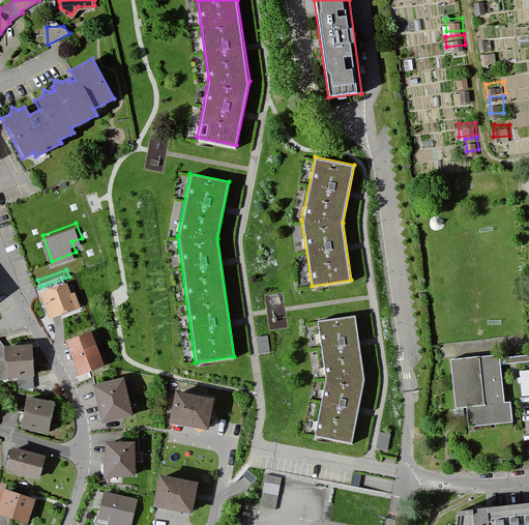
[(70,291),(67,283),(41,293),(51,317),(80,304),(74,290),(70,291)]
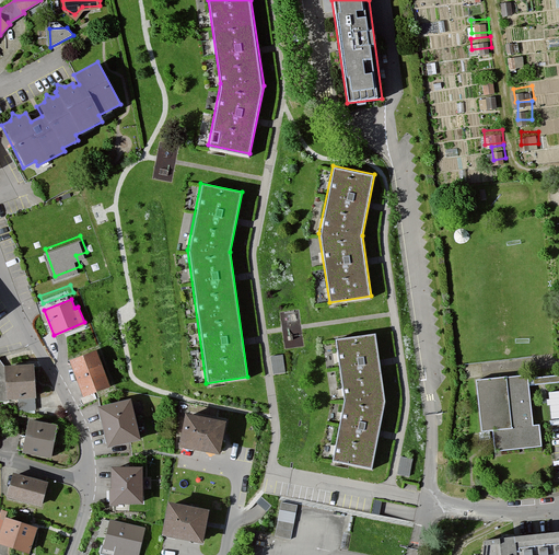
[(333,337),(342,399),(329,459),(372,467),(385,401),(375,331),(333,337)]
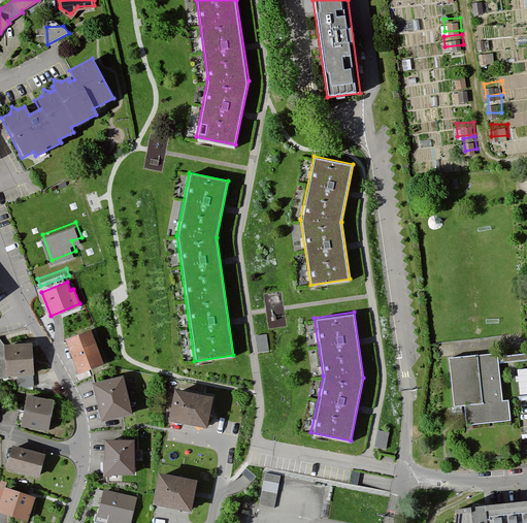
[(267,328),(257,330),(260,347),(271,345),(267,328)]
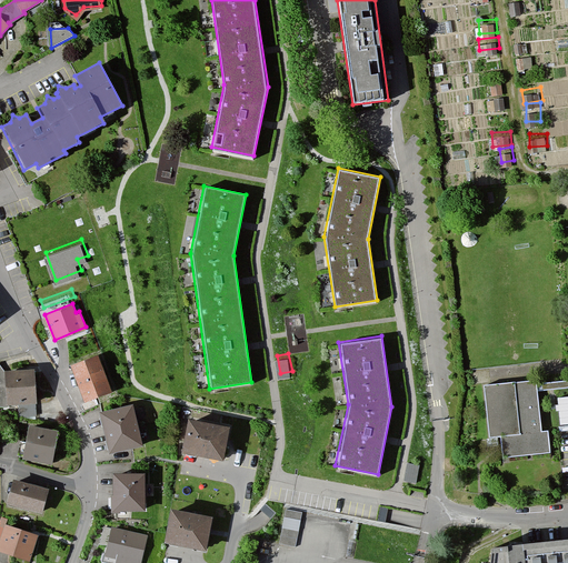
[(111,391),(96,355),(69,365),(83,402),(111,391)]
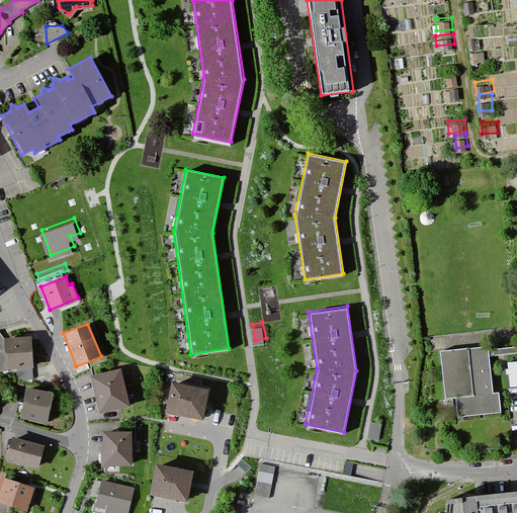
[(29,337),(3,339),(5,368),(32,366),(29,337)]
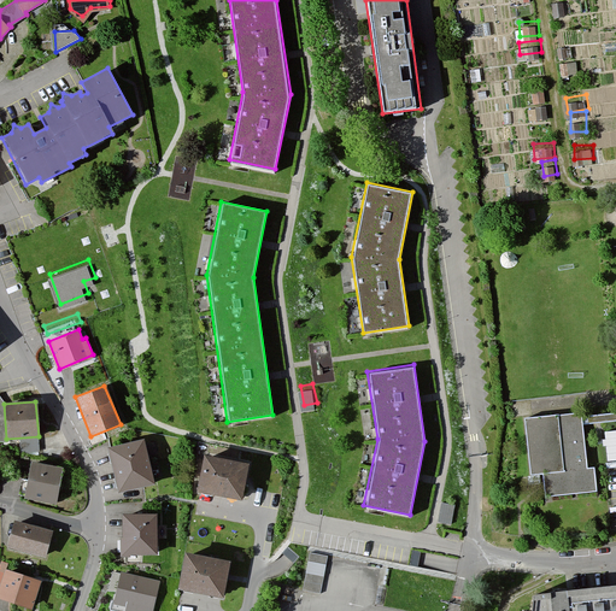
[(596,466),(587,466),(582,411),(524,417),(531,475),(544,474),(546,495),(598,489),(596,466)]
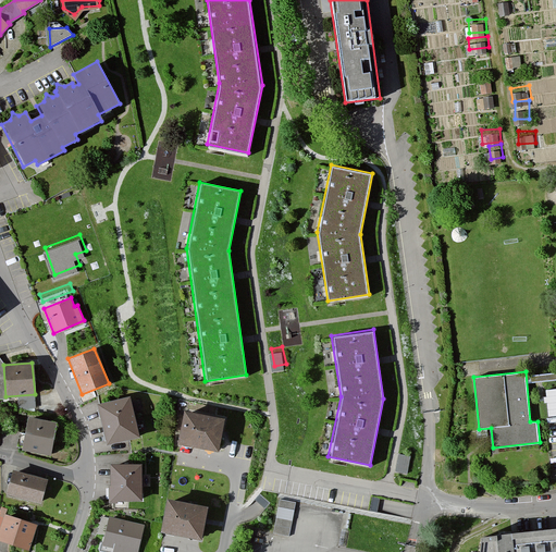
[(139,434),(130,394),(96,403),(106,443),(139,434)]
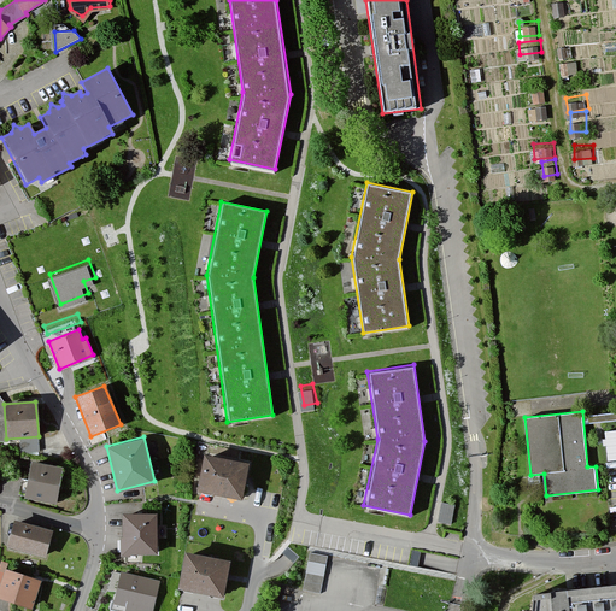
[(248,463),(204,454),(197,491),(241,499),(248,463)]
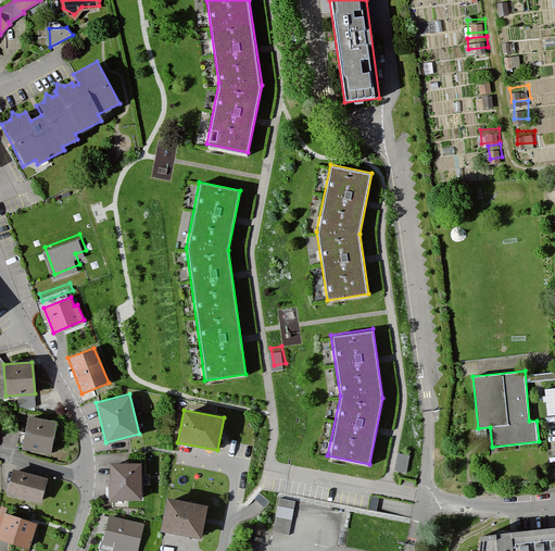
[(57,421),(27,416),(22,449),(50,454),(57,421)]
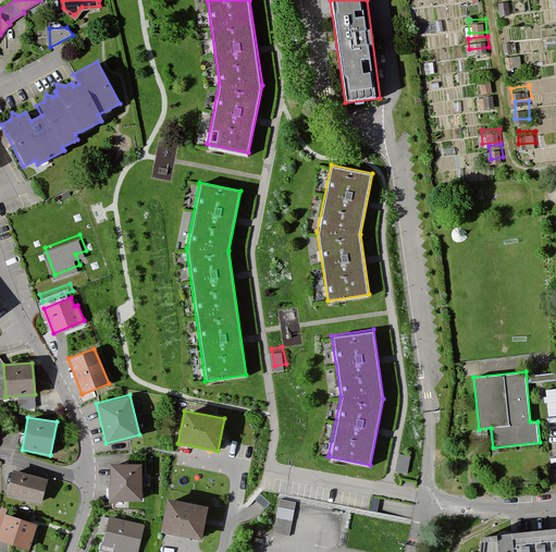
[(408,467),(411,450),(400,448),(397,465),(408,467)]
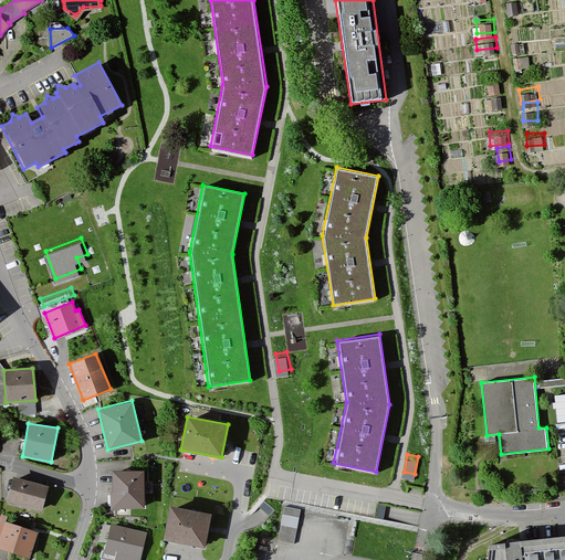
[(145,505),(144,468),(112,469),(113,507),(145,505)]
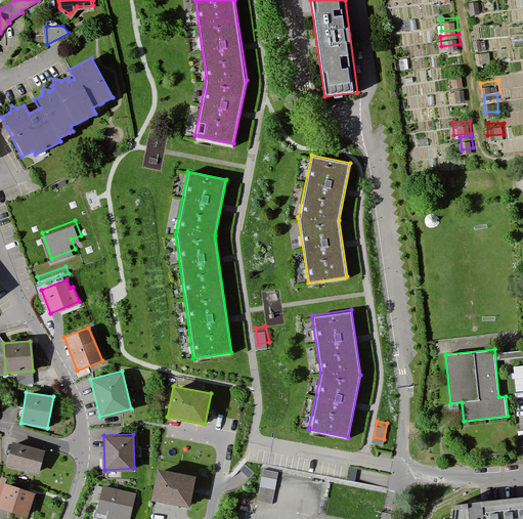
[(6,464),(40,472),(45,449),(11,441),(6,464)]
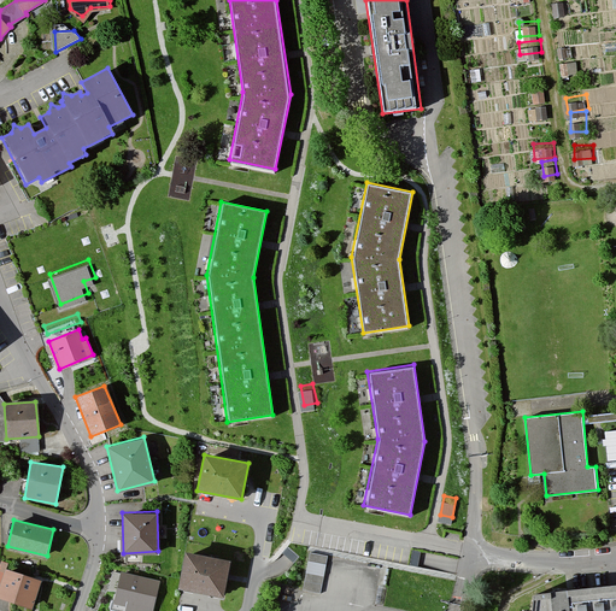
[(322,586),(329,548),(312,545),(305,582),(322,586)]
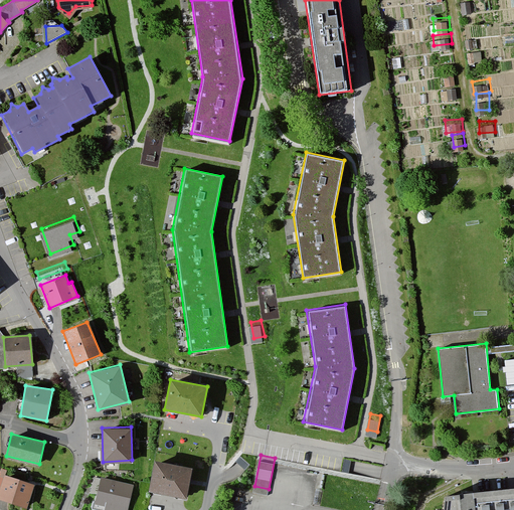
[(192,468),(153,462),(149,492),(187,498),(192,468)]
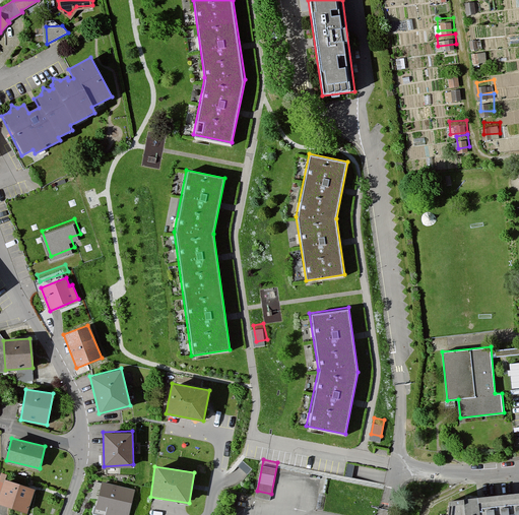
[(34,488),(4,478),(0,492),(0,503),(26,511),(34,488)]
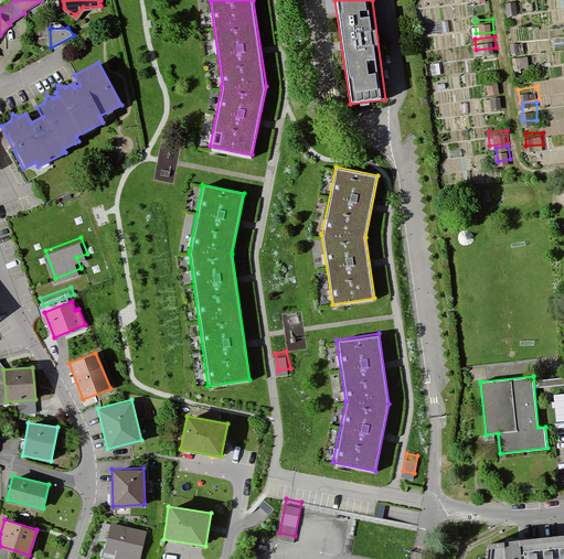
[(116,552),(117,548),(141,554),(148,529),(112,520),(105,549),(116,552)]
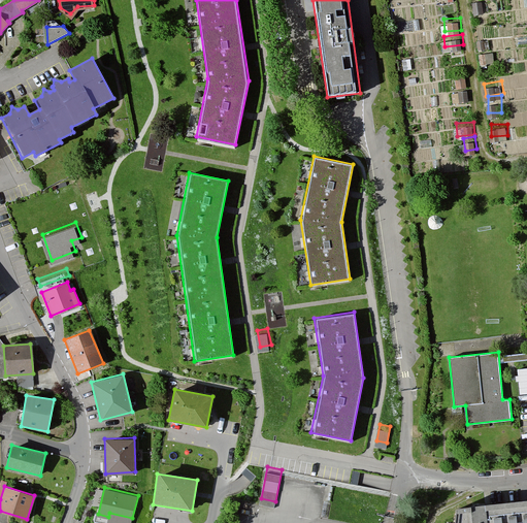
[(526,500),(455,510),(453,522),(526,522),(526,500)]
